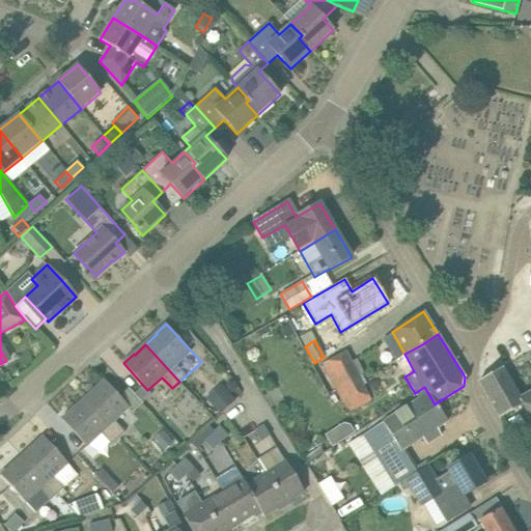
[(323,361),(337,390),(360,378),(346,351),(323,361)]
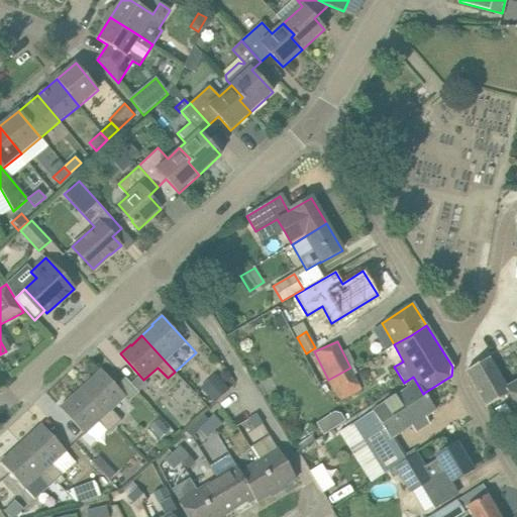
[(516,407),(516,381),(507,388),(489,357),(466,371),(486,407),(509,394),(516,407)]
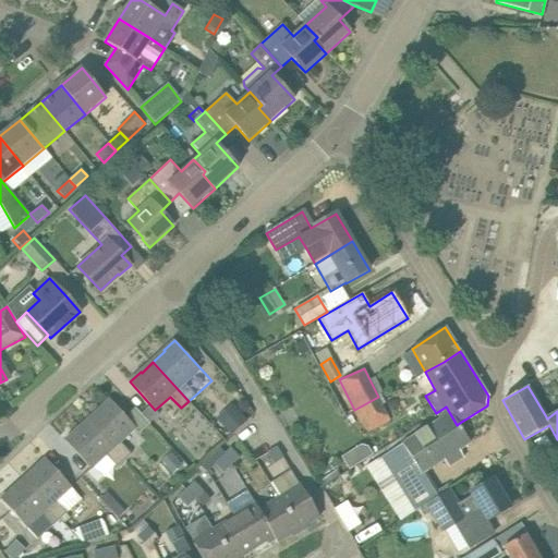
[(378,397),(354,410),(361,424),(363,423),(367,433),(390,421),(378,397)]
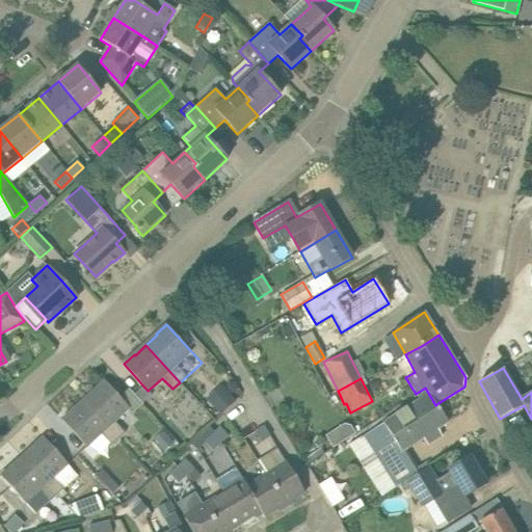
[(84,401),(118,439),(125,432),(114,421),(129,407),(105,380),(95,390),(96,391),(84,401)]
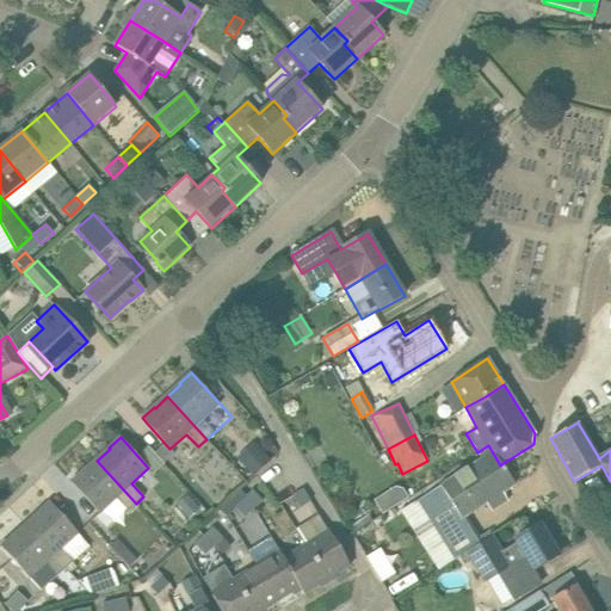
[(253,476),(271,460),(254,442),(236,458),(253,476)]
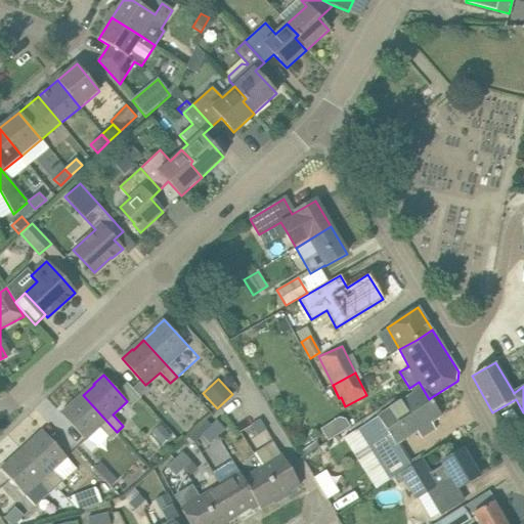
[(356,431),(389,481),(393,478),(401,474),(411,467),(397,444),(442,416),(430,398),(429,399),(419,382),(409,388),(412,394),(356,431)]
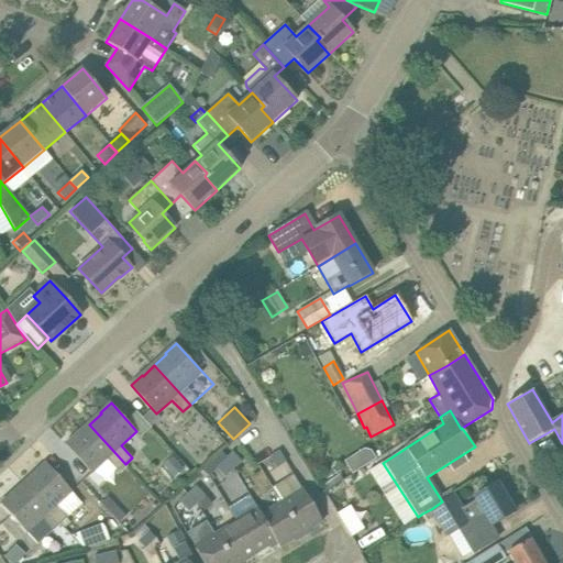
[(117,471),(125,464),(89,424),(77,435),(77,434),(65,444),(91,473),(107,459),(117,471)]
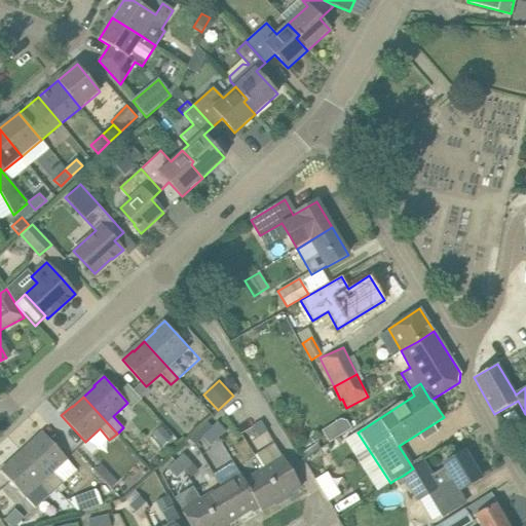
[(321,430),(328,442),(350,428),(343,416),(321,430)]
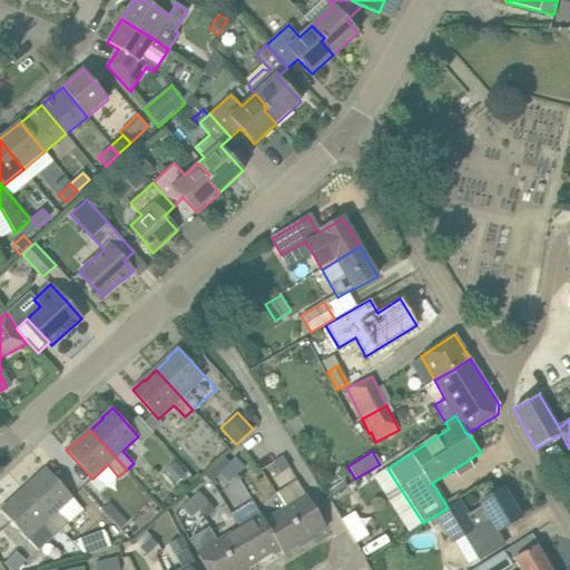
[(290,468),(284,457),(274,463),(281,473),(290,468)]
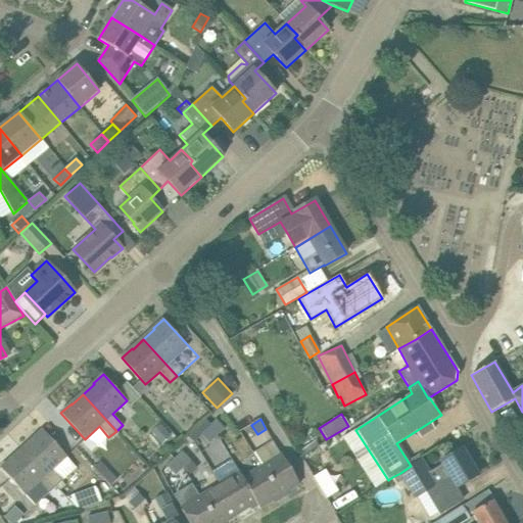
[(217,420),(209,427),(217,435),(224,428),(217,420)]
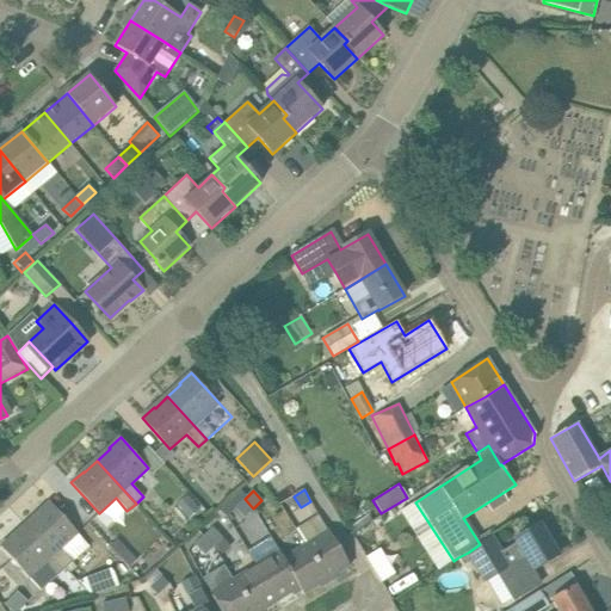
[(199,510),(187,495),(177,504),(190,519),(199,510)]
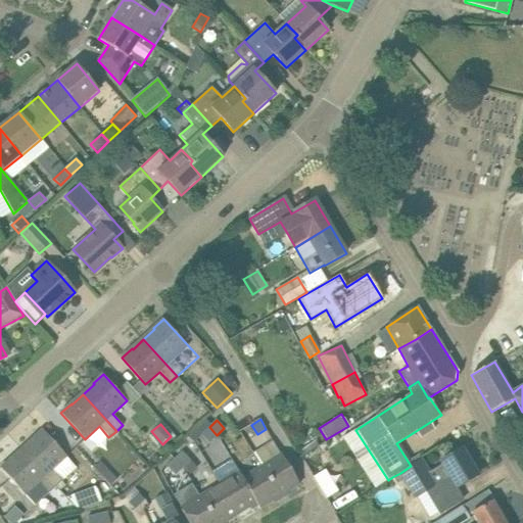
[(209,442),(217,435),(209,427),(201,434),(209,442)]
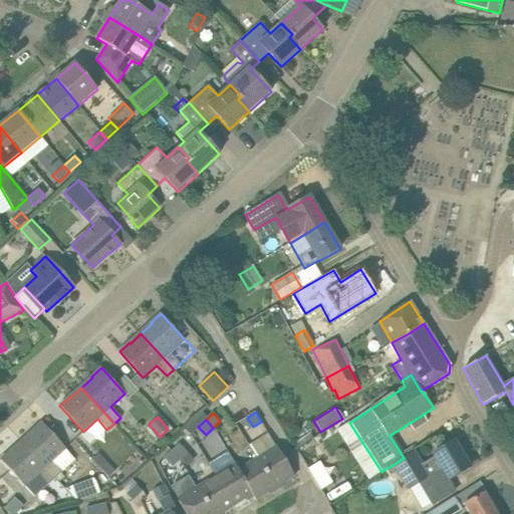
[(22,442),(55,478),(61,472),(51,461),(65,449),(42,422),(32,431),(32,432),(22,442)]
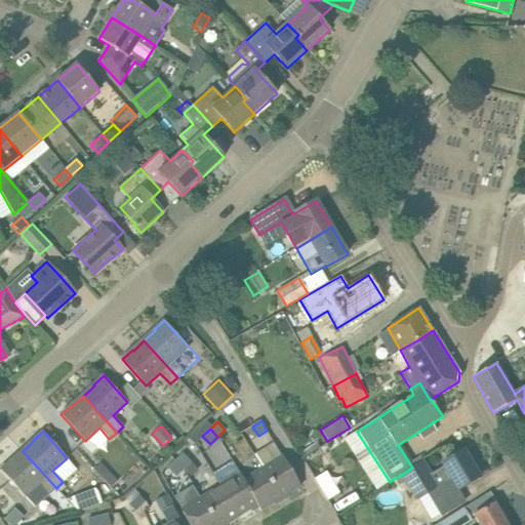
[(423,461),(402,475),(405,481),(417,500),(439,488),(445,498),(435,505),(442,517),(462,505),(455,492),(480,478),(463,450),(443,463),(444,466),(431,474),(423,461)]
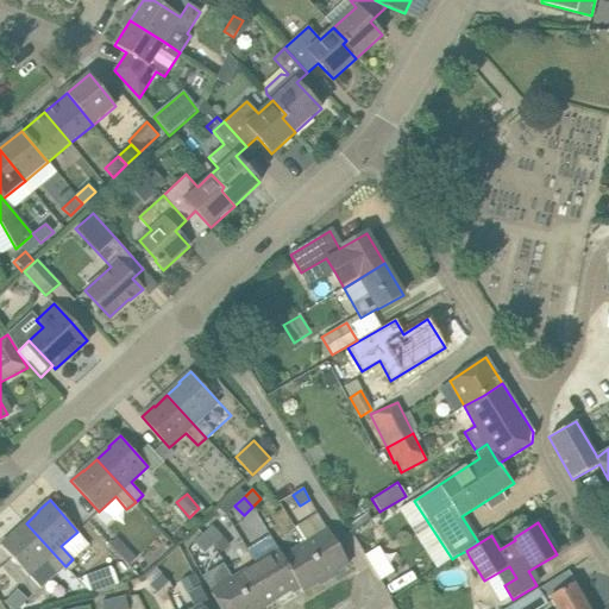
[(57,573),(66,566),(26,523),(13,535),(12,534),(0,545),(29,576),(45,560),(57,573)]
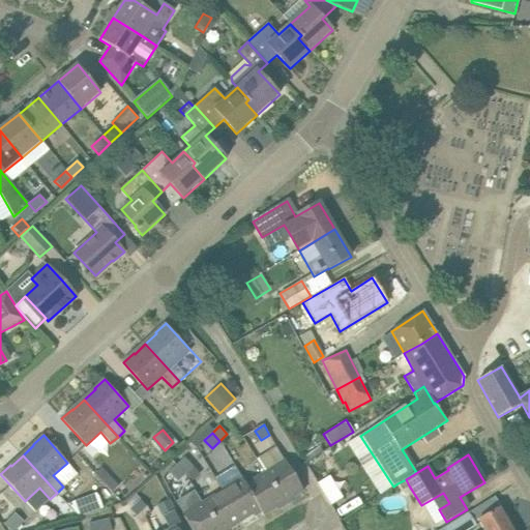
[(185,458),(178,465),(186,474),(195,466),(185,458)]
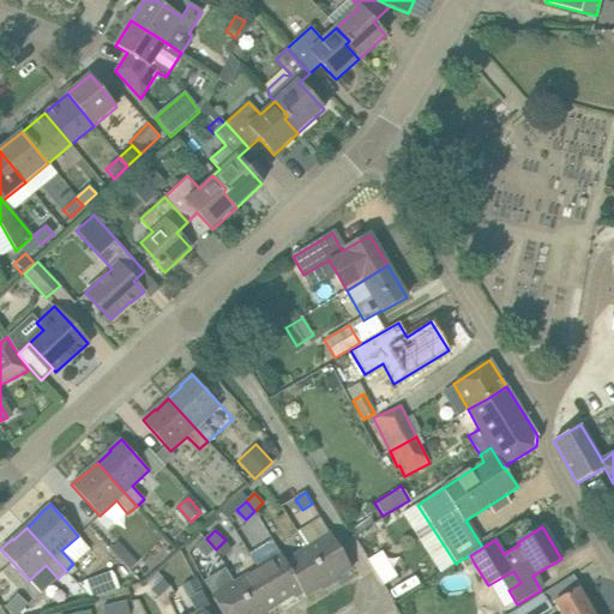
[(330,533),(307,547),(329,583),(353,569),(330,533)]
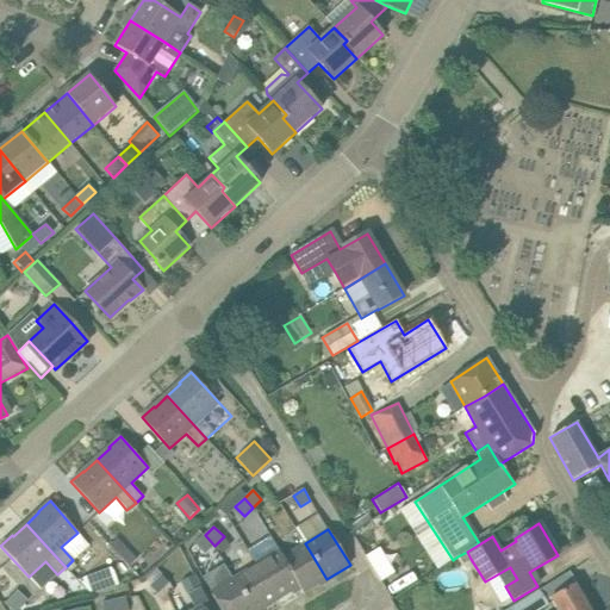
[(205,554),(215,546),(205,535),(195,543),(205,554)]
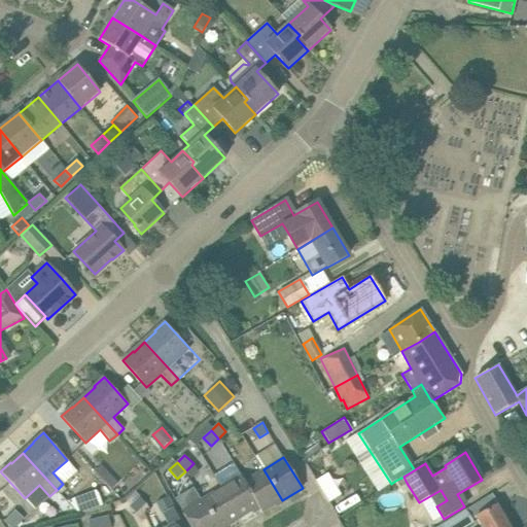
[(95,471),(111,489),(118,483),(102,464),(95,471)]
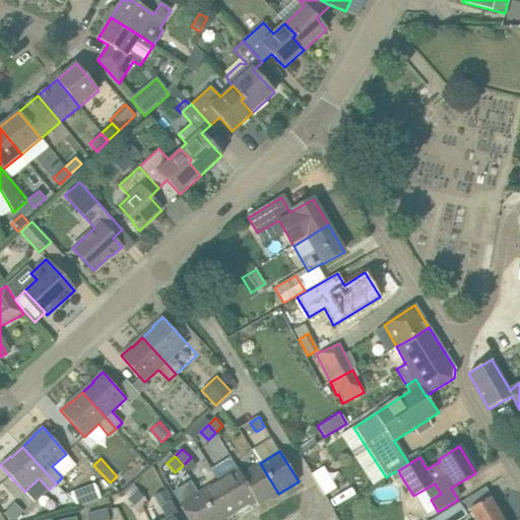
[(259,506),(278,494),(260,463),(241,475),(255,500),(259,506)]
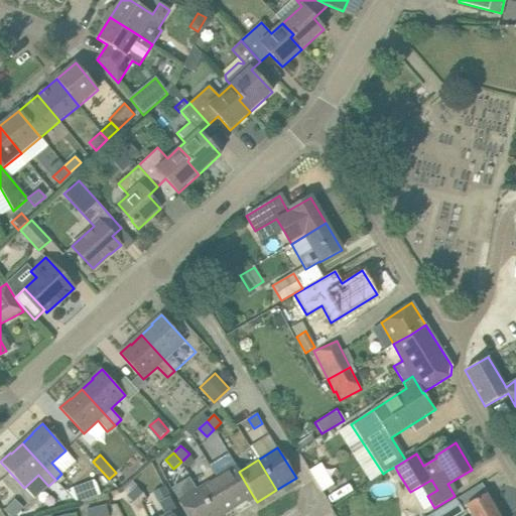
[(308,469),(320,491),(333,485),(320,463),(308,469)]
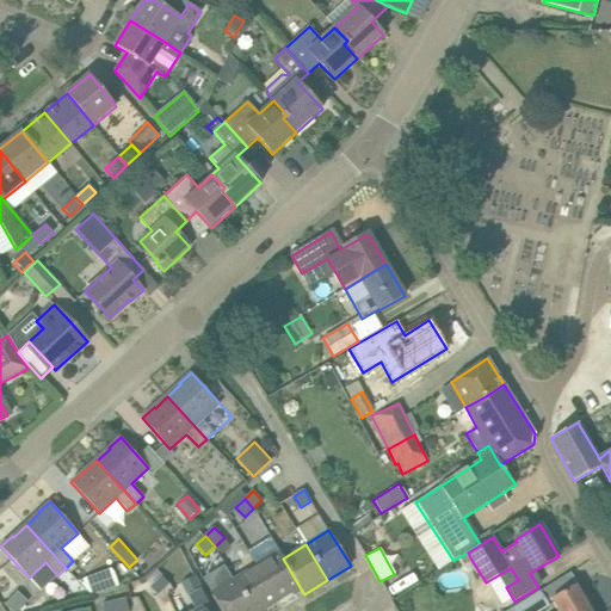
[(278,551),(255,566),(278,602),(300,587),(283,559),(278,551)]
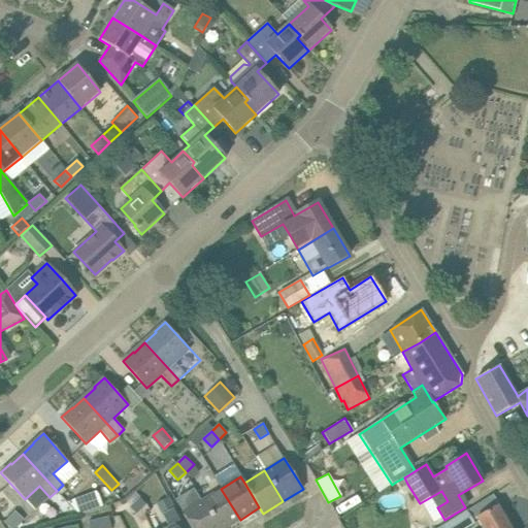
[(404,477),(396,482),(399,488),(407,484),(404,477)]
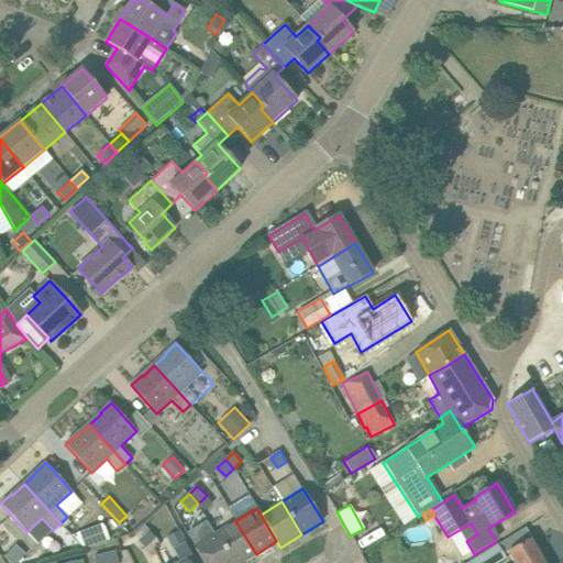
[(235,521),(216,533),(232,562),(240,562),(256,554),(235,521)]
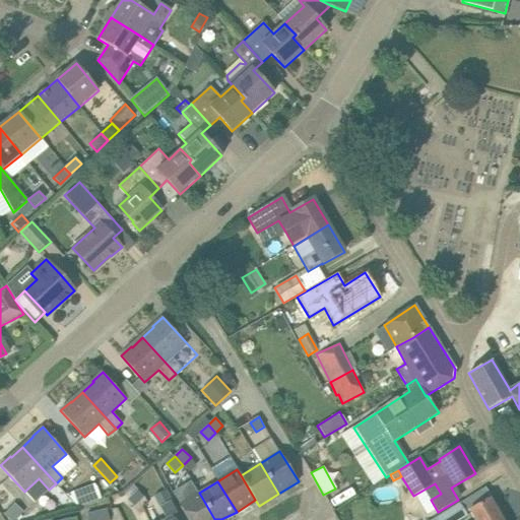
[(72,492),(76,505),(98,499),(94,485),(72,492)]
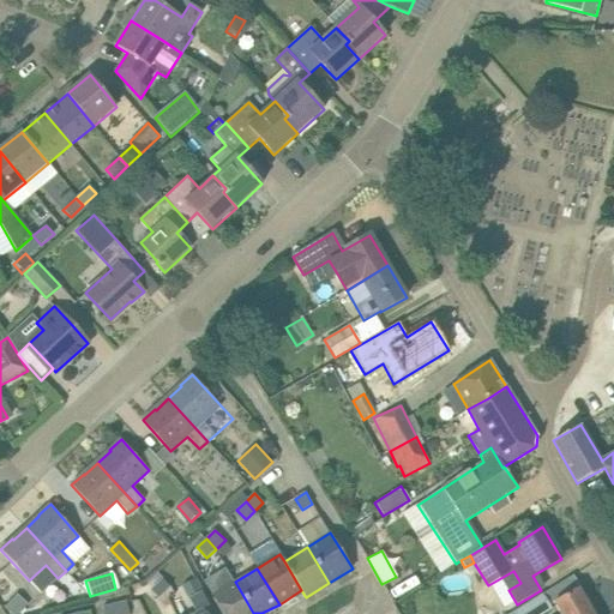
[(157,597),(169,585),(162,578),(150,589),(157,597)]
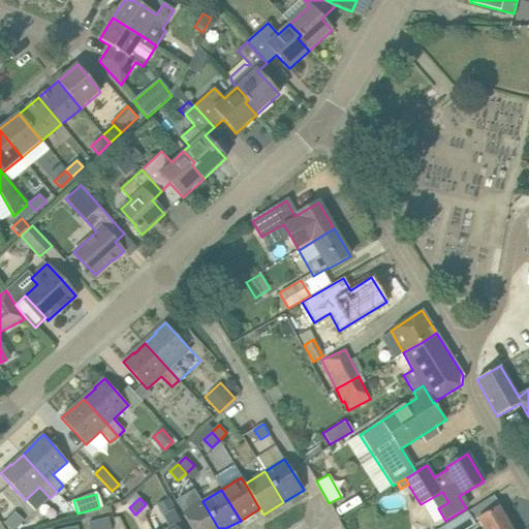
[(156,504),(167,525),(180,518),(168,498),(156,504)]
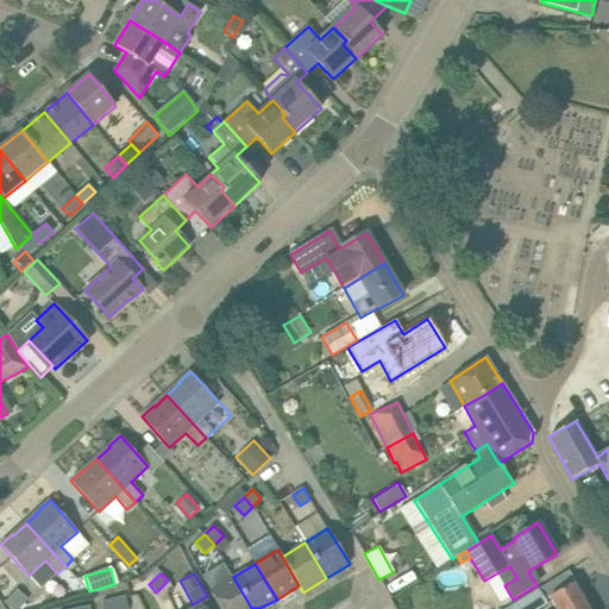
[(251,608),(233,577),(211,591),(221,608),(251,608)]
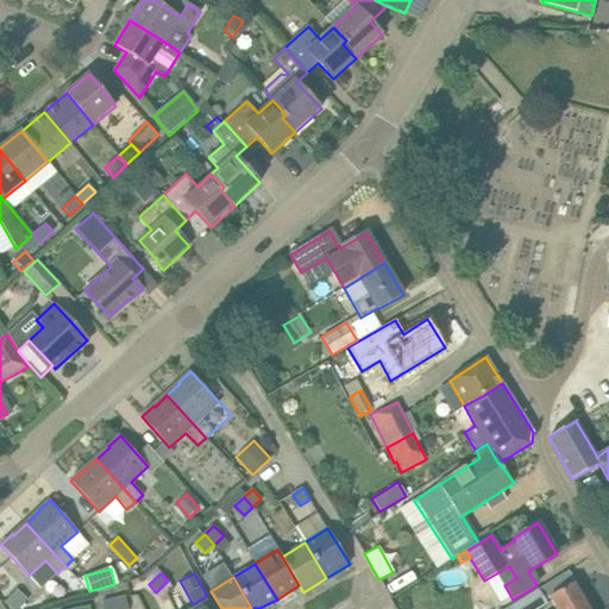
[(556,608),(588,608),(575,584),(550,598),(556,608)]
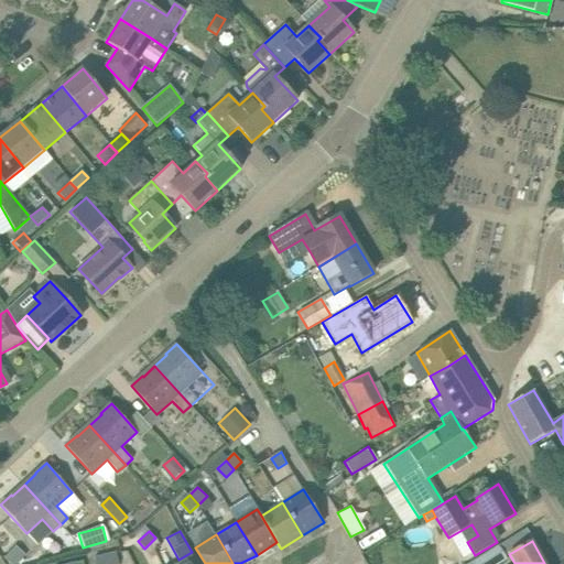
[(469,563),(498,563),(507,559),(499,545),(469,563)]
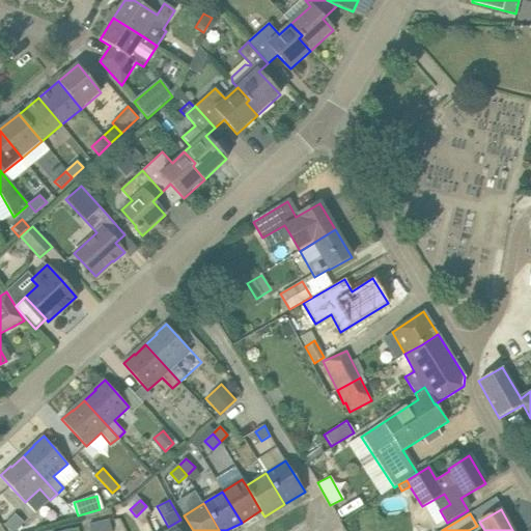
[(33,527),(46,524),(44,515),(31,519),(33,527)]
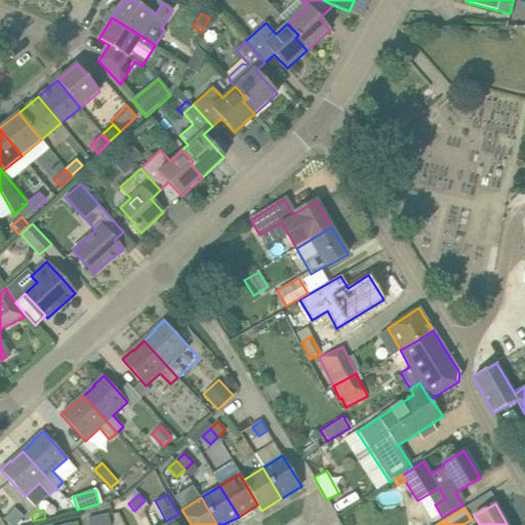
[(108,513),(97,516),(101,524),(110,524),(112,524),(108,513)]
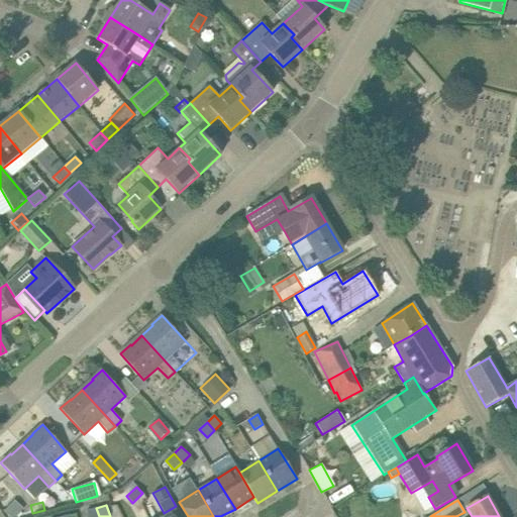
[(99,516),(96,508),(86,511),(87,516),(99,516)]
